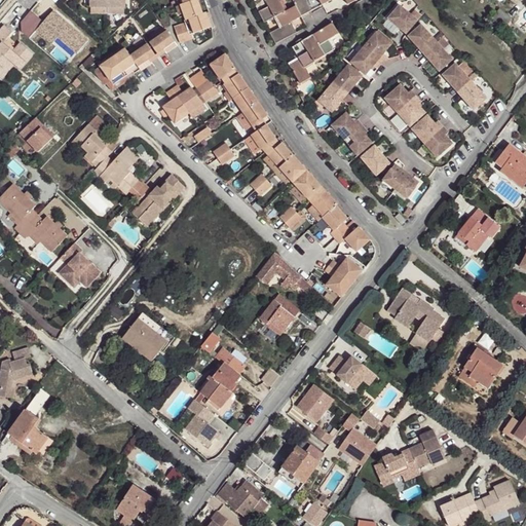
[(204,8),(194,0),(180,0),(187,21),(175,26),(180,42),(194,37),(192,33),(212,25),(208,11),(204,8)]
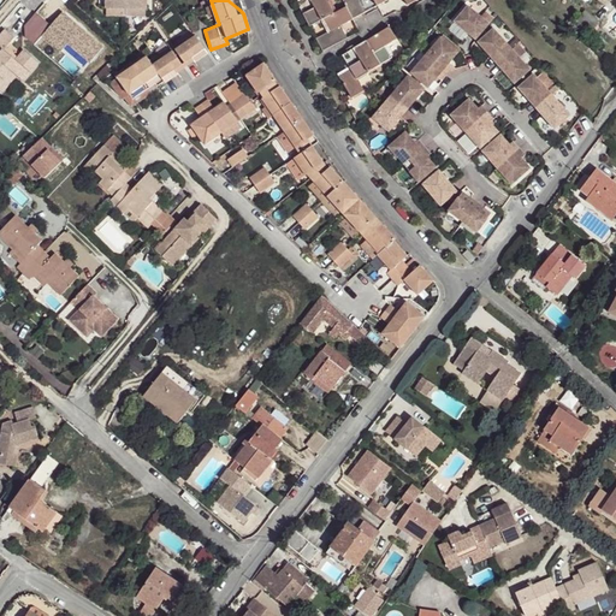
[(227,0),(240,10),(243,13),(246,12),(240,0),(227,0)]
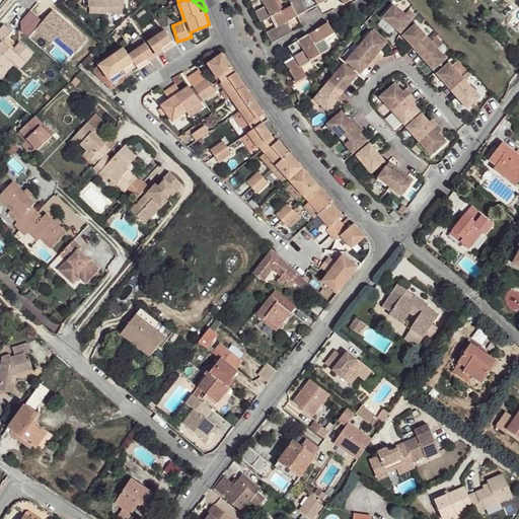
[(257,0),(263,8),(253,13),(258,23),(269,18),(274,28),(265,34),(270,44),(289,33),(285,23),(327,0),(337,0),(341,6),(350,0),(257,0)]
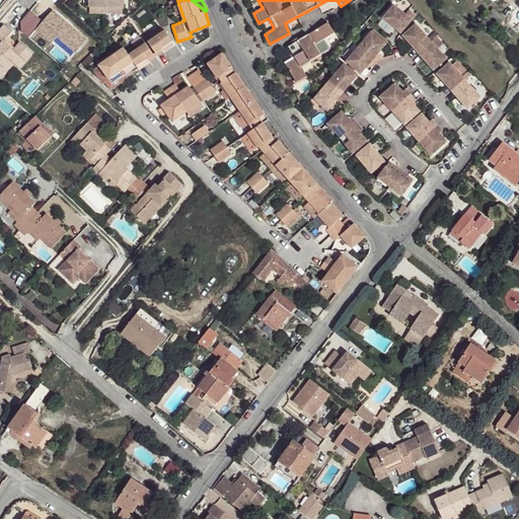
[(394,4),(383,17),(395,27),(397,24),(403,29),(413,18),(394,4)]
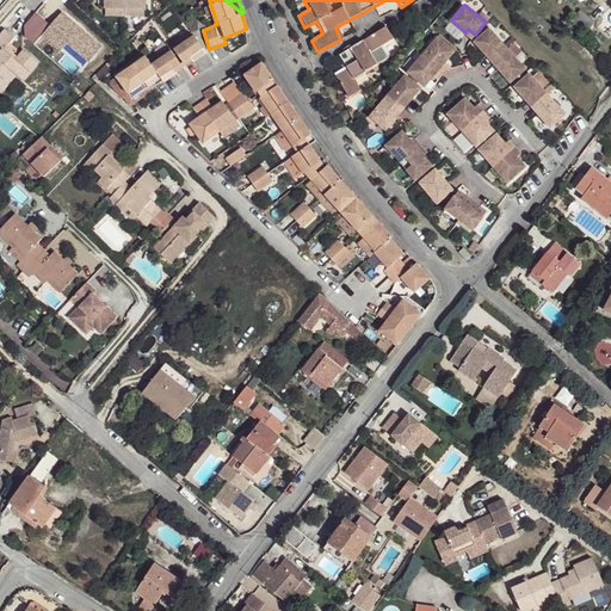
[(594,22),(579,10),(569,20),(584,34),(594,22)]
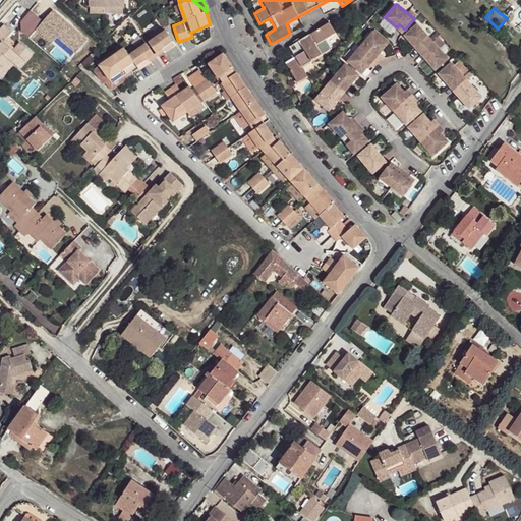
[(417,22),(404,35),(436,69),(449,58),(417,22)]
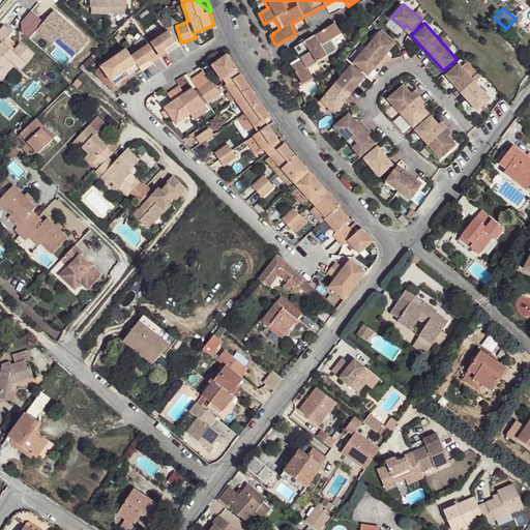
[(331,25),(291,50),(292,50),(297,59),(288,65),(300,86),(311,79),(305,69),(334,51),(329,41),(339,34),(331,25)]
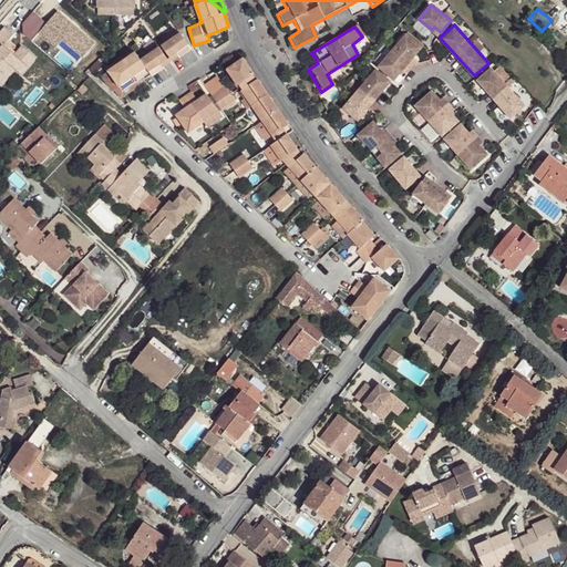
[(21,75),(37,59),(22,47),(14,55),(4,48),(14,37),(7,29),(0,35),(0,79),(10,66),(17,71),(21,75)]
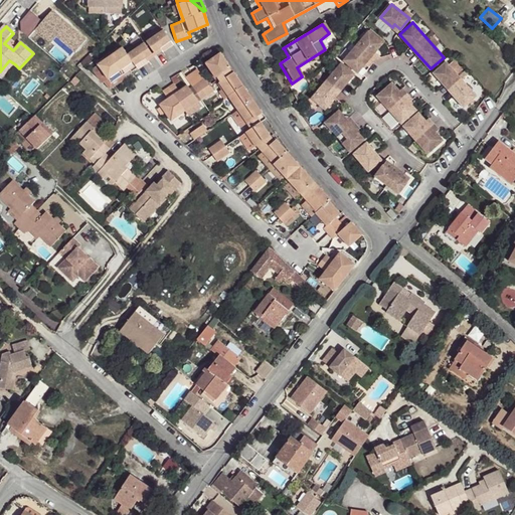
[(164,29),(147,40),(156,54),(173,42),(164,29)]
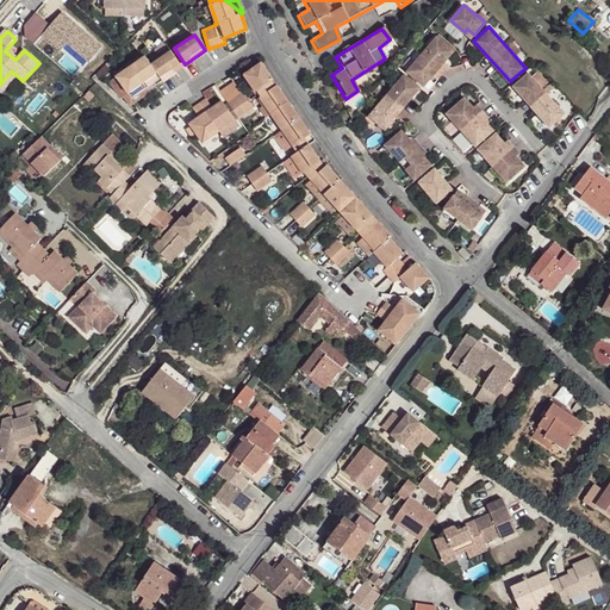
[(437,36),(408,70),(424,86),(433,75),(436,79),(448,64),(444,61),(454,51),(437,36)]
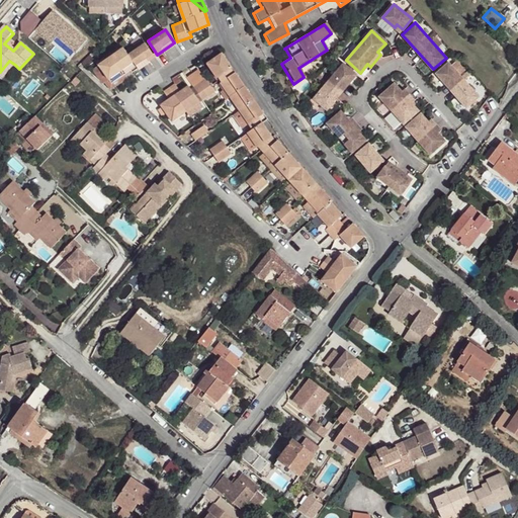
[(123,48),(98,66),(110,82),(128,69),(133,72),(155,56),(146,44),(128,55),(123,48)]
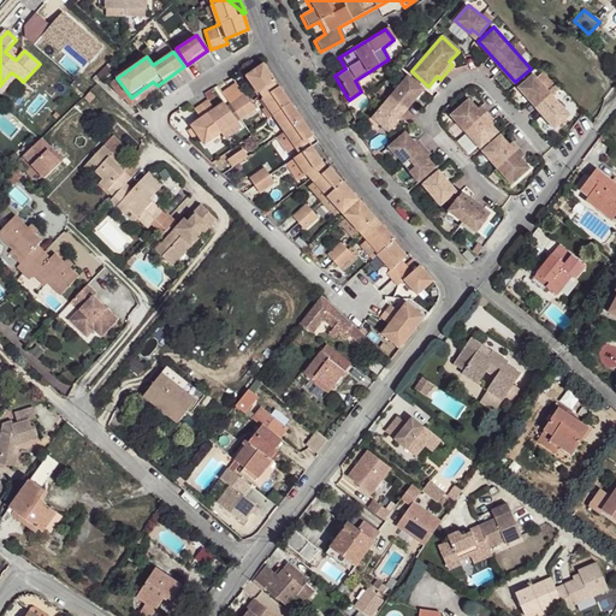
[(265,63),(248,76),(259,93),(277,81),(265,63)]
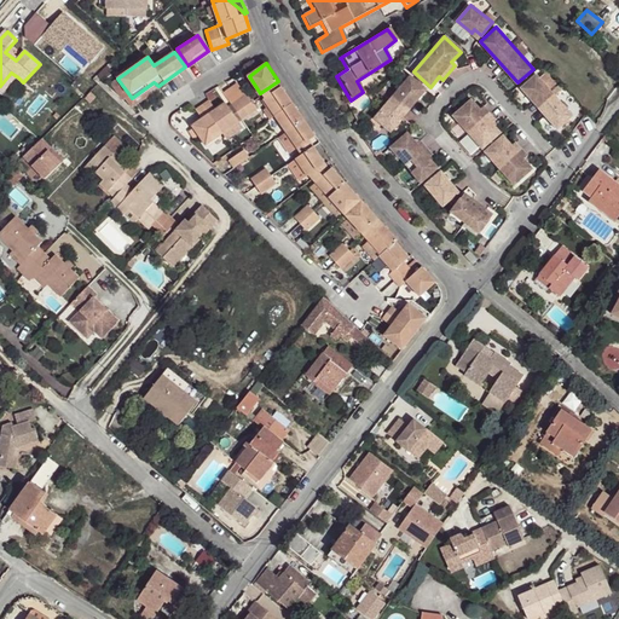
[(11,73),(0,86),(0,91),(4,93),(18,77),(11,73)]
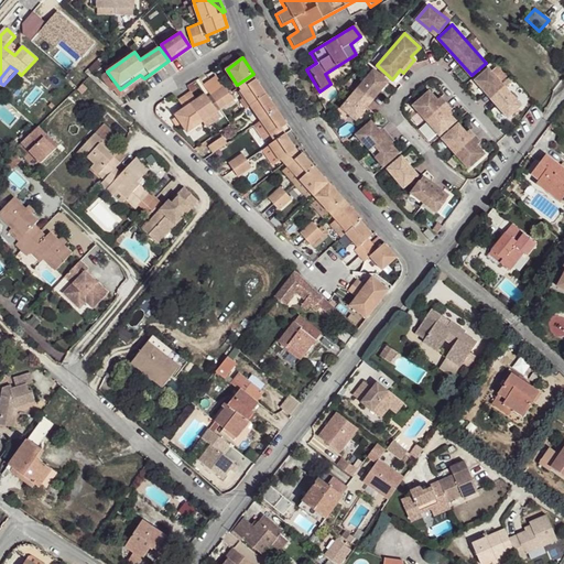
[(489,66),(475,79),(508,117),(523,105),(489,66)]
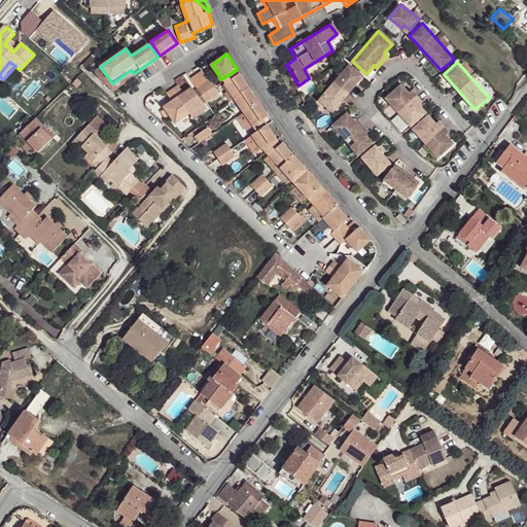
[(332,111),(363,75),(350,64),(319,100),(332,111)]
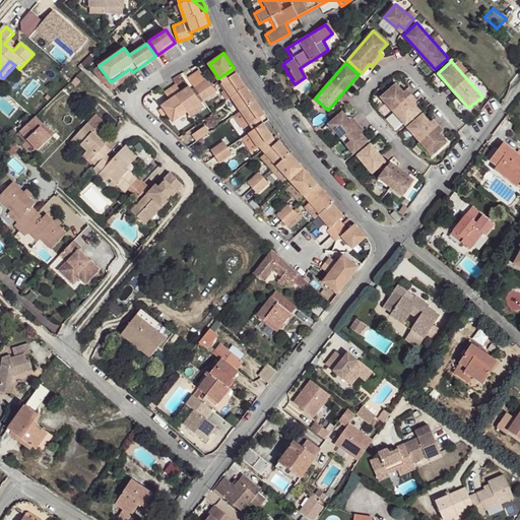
[(238,73),(222,83),(250,125),(266,115),(238,73)]
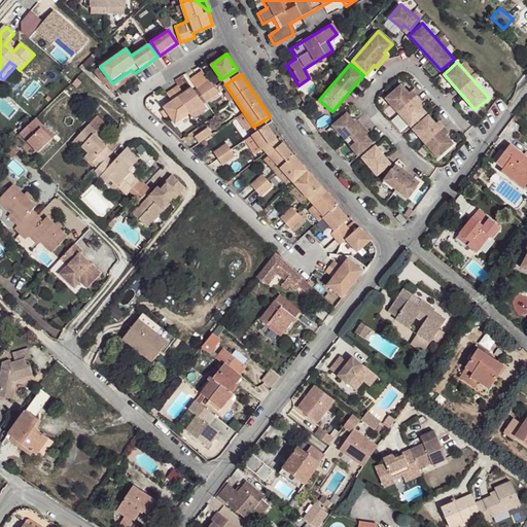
[(210,80),(197,89),(206,101),(218,93),(210,80)]
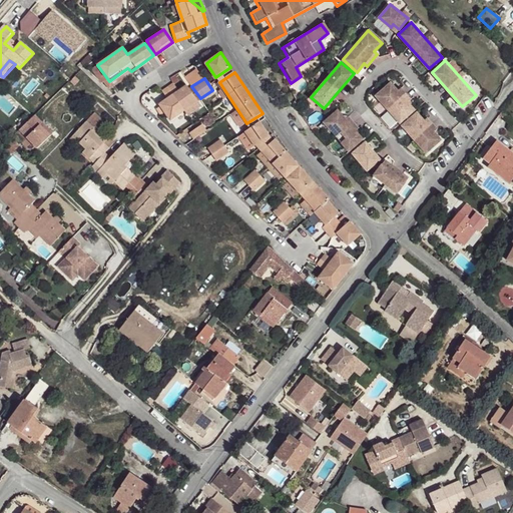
[(374,94),(399,122),(415,108),(407,100),(411,97),(400,86),(397,88),(390,80),(374,94)]
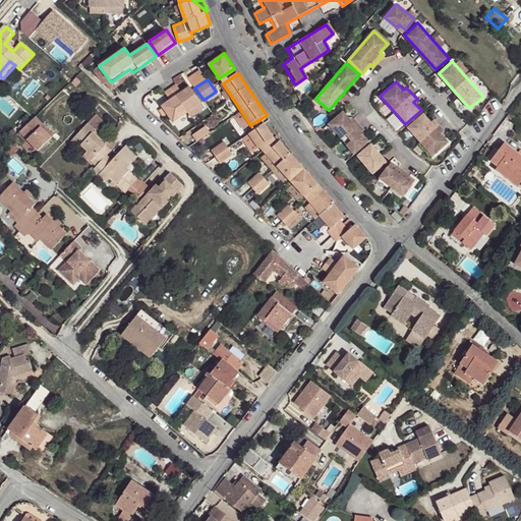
[(177,83),(165,92),(171,100),(163,106),(173,121),(200,102),(190,85),(182,92),(177,83)]
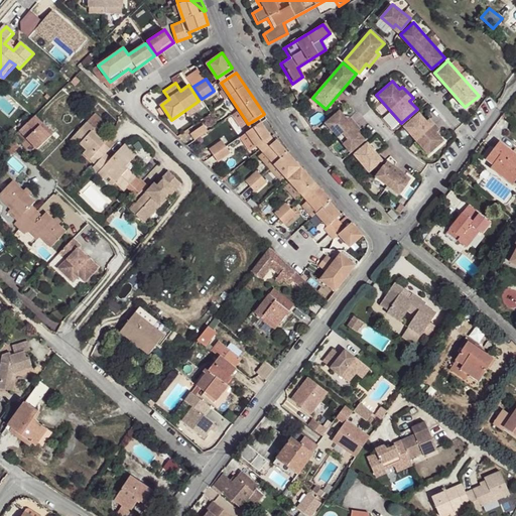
[(97,106),(94,111),(105,118),(108,113),(97,106)]
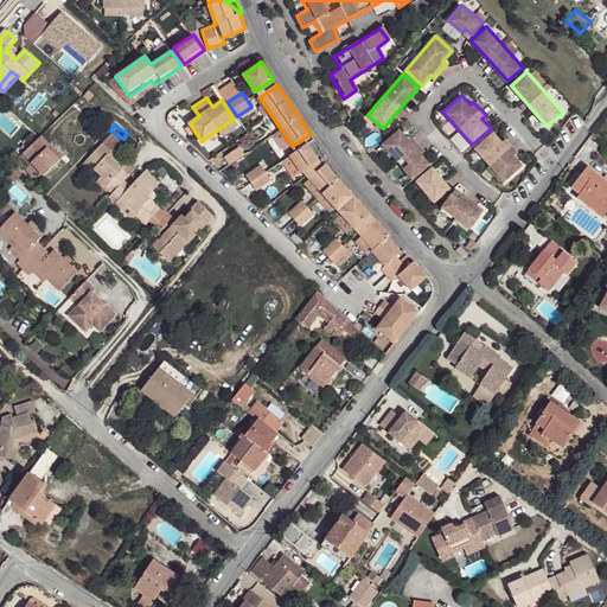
[(382,144),(410,178),(428,164),(420,153),(423,151),(411,136),(408,139),(398,129),(382,144)]
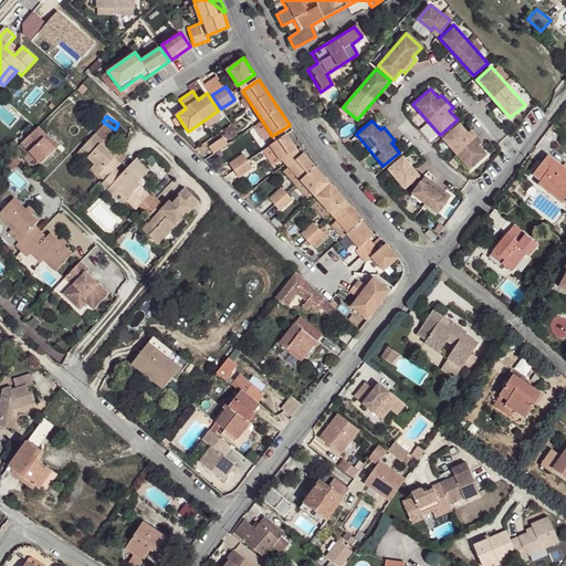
[(442,137),(470,168),(488,153),(479,144),(482,142),(471,128),(468,130),(460,122),(442,137)]
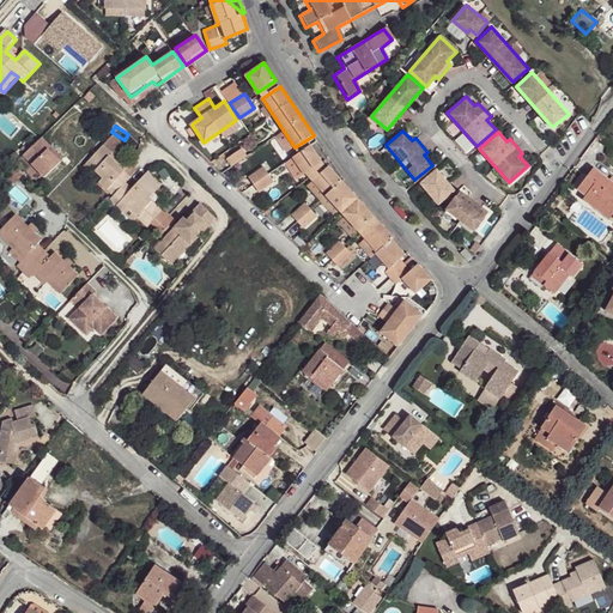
[(108,135),(82,164),(98,178),(95,183),(110,196),(121,183),(127,176),(120,170),(104,156),(109,151),(116,143),(108,135)]
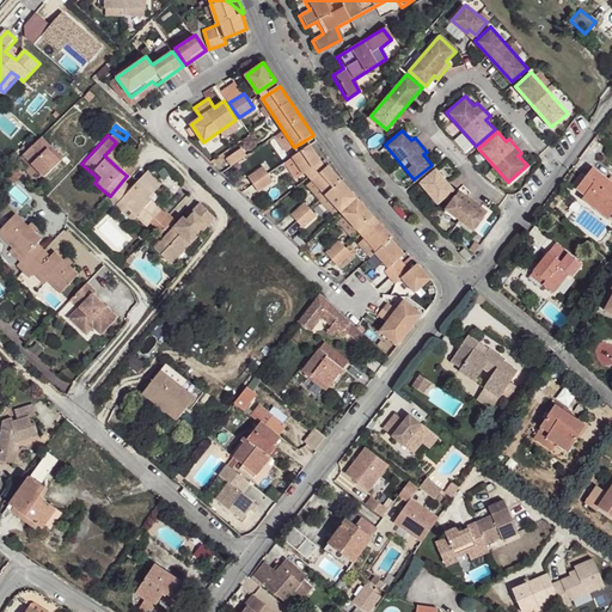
[(44,177),(63,159),(40,136),(22,154),(44,177)]
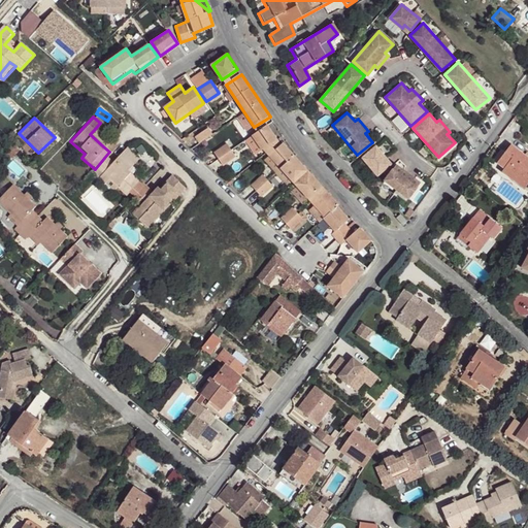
[(204,122),(191,130),(200,143),(213,134),(204,122)]
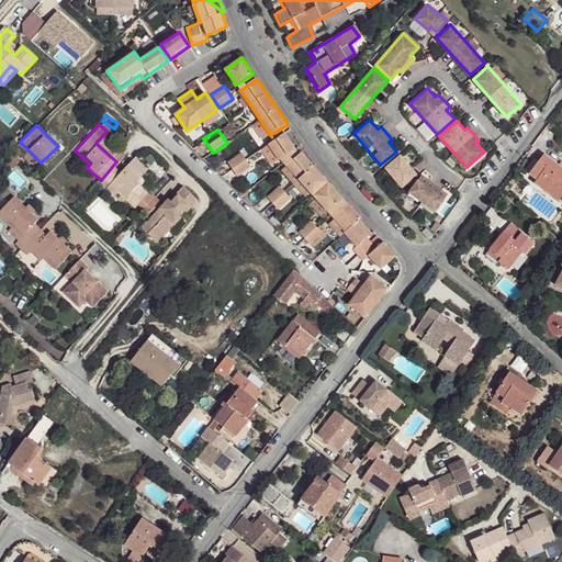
[(285,134),(270,144),(279,158),(293,143),(285,134)]
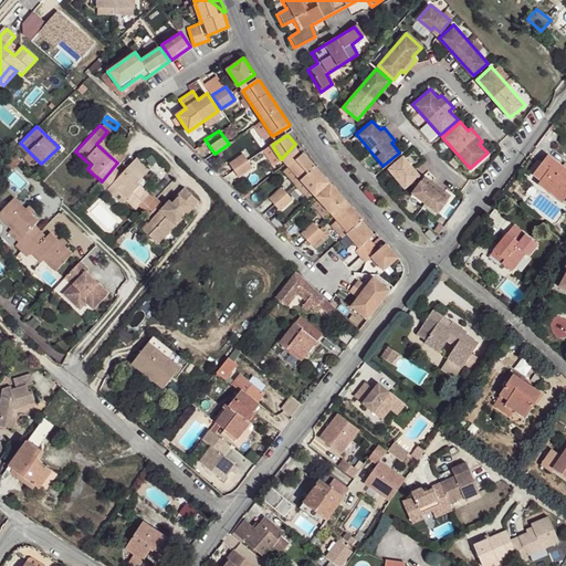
[(101,139),(96,144),(111,157),(115,153),(101,139)]
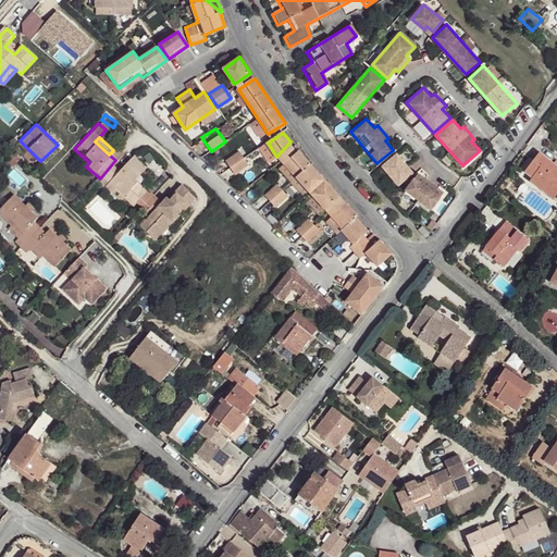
[(291,141),(276,157),(279,159),(294,148),(291,141)]
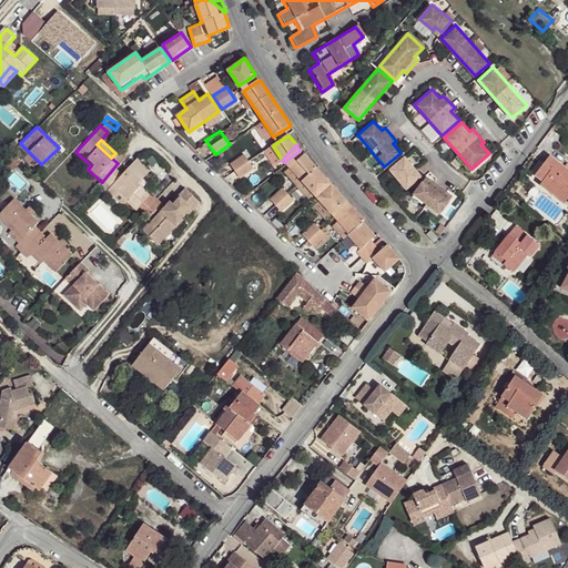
[(91,165),(75,152),(72,156),(88,170),(91,165)]
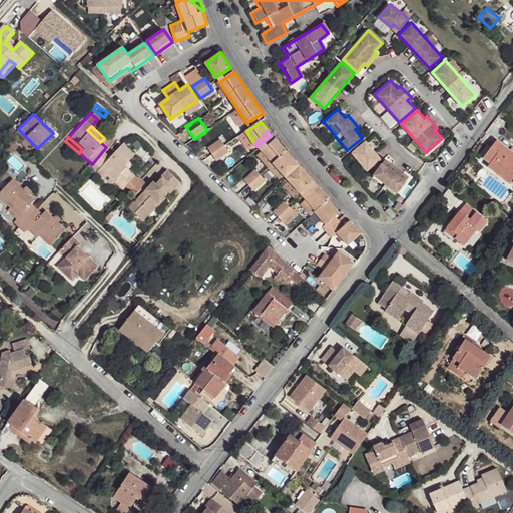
[(277,138),(263,150),(286,176),(299,164),(277,138)]
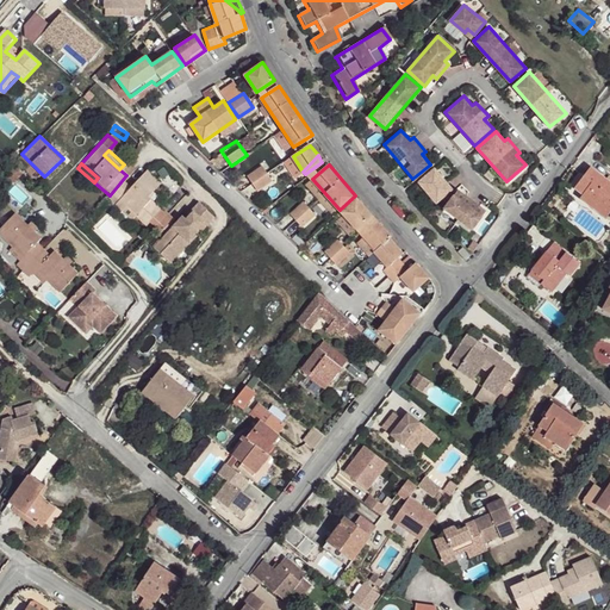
[(263,166),(248,176),(259,191),(273,180),(263,166)]
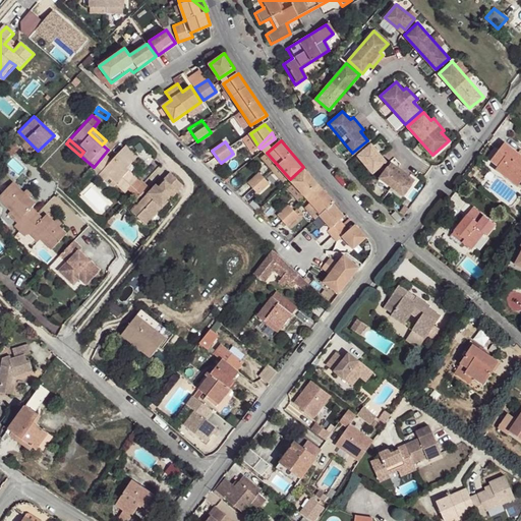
[(386,162),(371,143),(357,155),(372,173),(386,162)]
